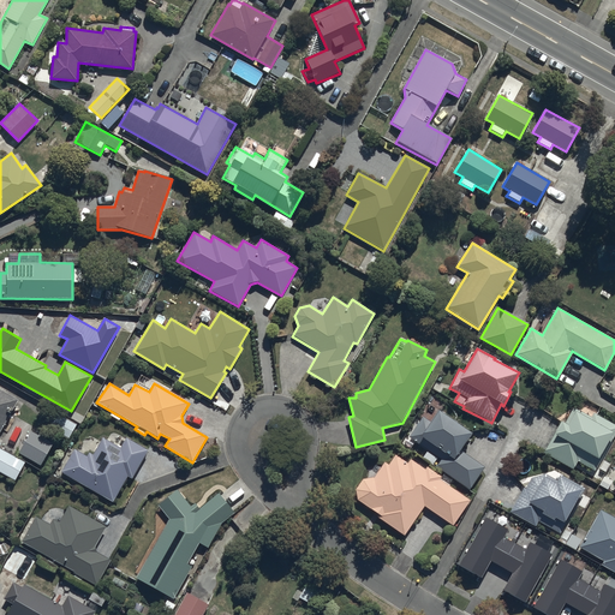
[(0,433),(18,401),(18,400),(0,389),(0,433)]
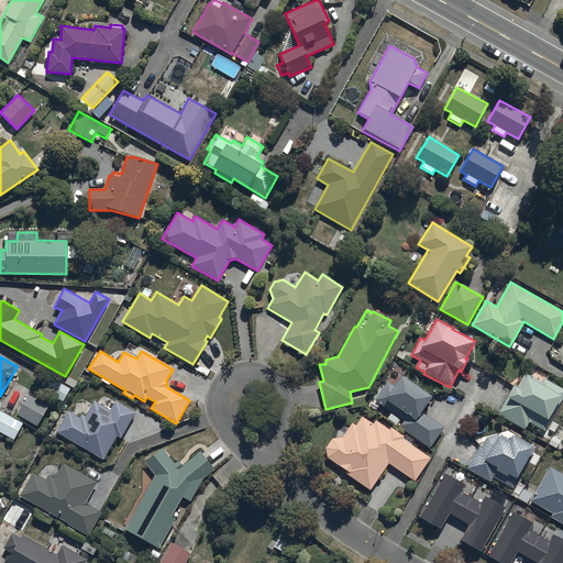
[(421,412),(432,396),(394,371),(373,401),(390,412),(387,419),(396,426),(399,421),(403,423),(399,428),(430,449),(444,428),(421,412)]
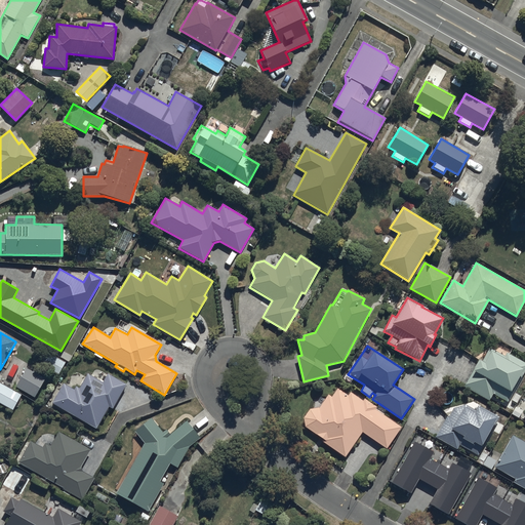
[(520,396),(514,392),(524,370),(524,363),(506,353),(505,356),(488,348),(481,361),(478,359),(462,388),(489,402),(492,395),(507,403),(509,400),(516,403),(520,396)]
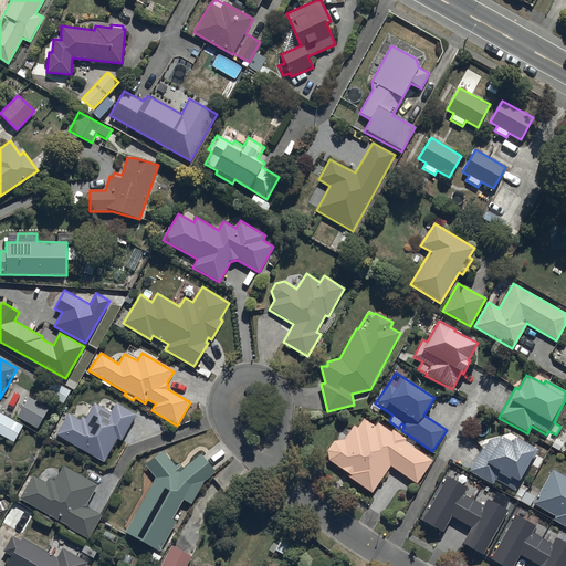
[(28,397),(17,417),(38,428),(49,409),(28,397)]
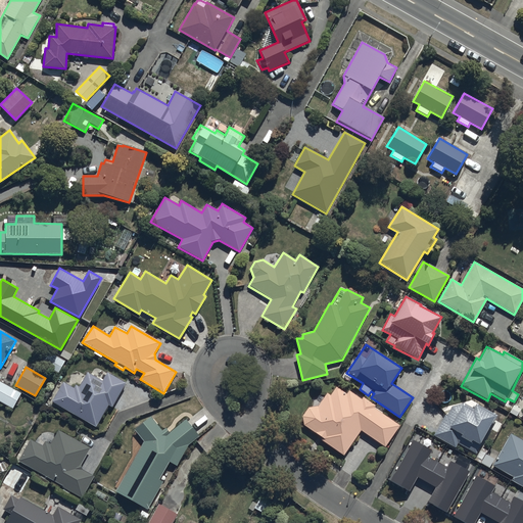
[(63,382),(51,401),(96,427),(108,406),(112,408),(127,383),(107,372),(102,381),(87,372),(79,386),(76,384),(74,388),(63,382)]
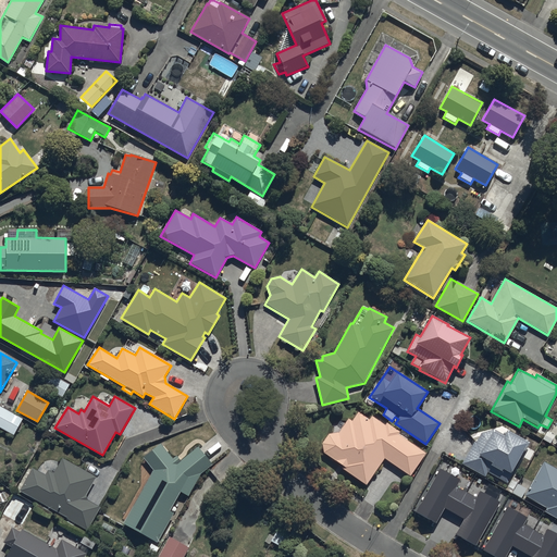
[(0,406),(0,428),(14,435),(23,419),(0,406)]
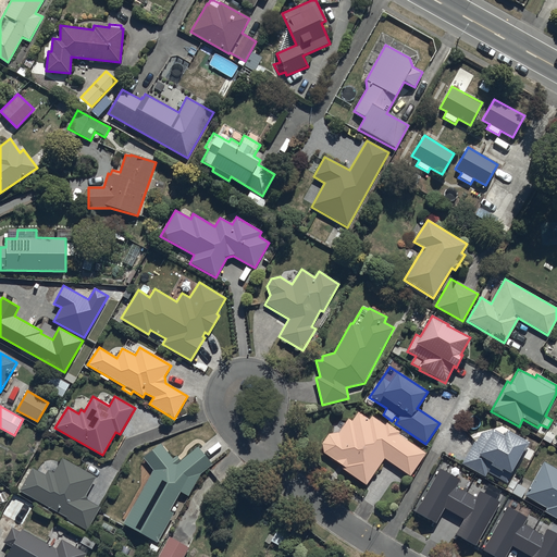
[(367,485),(384,458),(410,477),(425,454),(398,434),(399,433),(386,423),(384,425),(371,417),(369,420),(358,412),(351,421),(348,419),(338,433),(329,434),(322,444),(323,454),(343,466),(341,469),(367,485)]
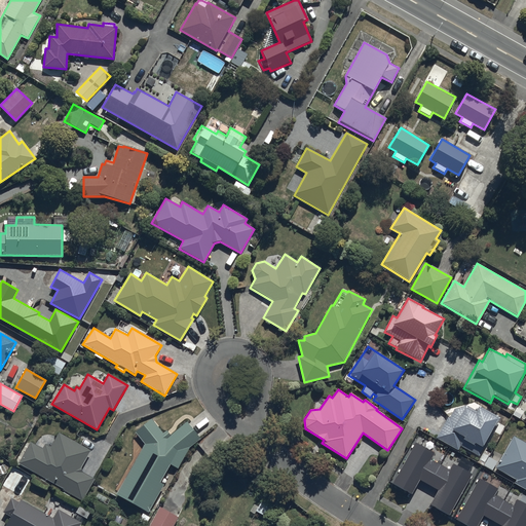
[(483,447),(497,419),(495,418),(497,415),(479,406),(476,411),(466,406),(454,410),(450,418),(448,417),(437,439),(458,450),(460,447),(480,456),(484,448),(483,447)]
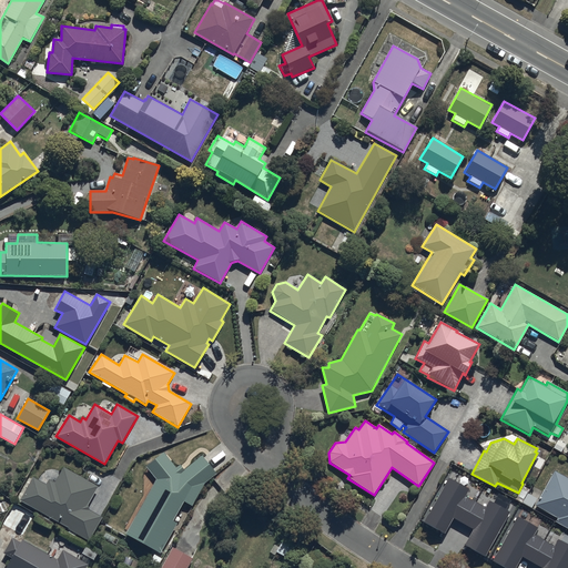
[(156,479),(125,535),(160,554),(178,524),(173,520),(183,501),(192,506),(204,484),(216,474),(202,456),(183,470),(180,465),(175,468),(163,454),(145,466),(156,479)]
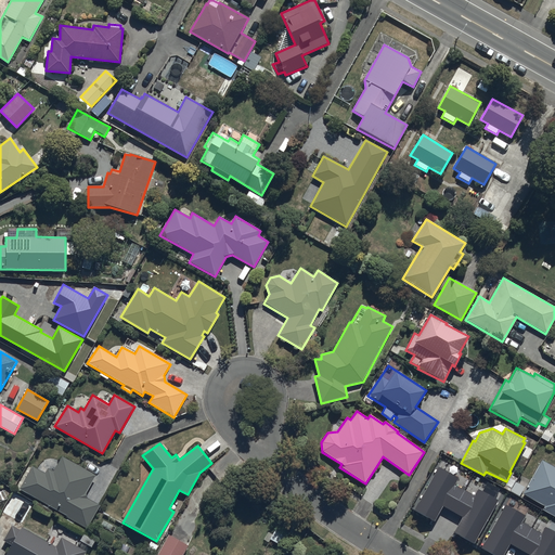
[(31,466),(18,488),(88,528),(100,505),(86,498),(86,492),(95,476),(62,456),(53,472),(48,468),(46,474),(31,466)]
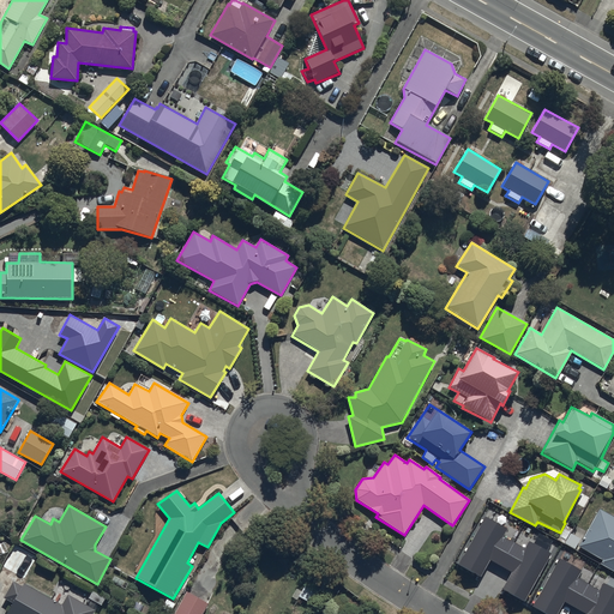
[(613,517),(599,510),(578,546),(582,548),(581,549),(602,561),(600,565),(613,572),(613,517)]
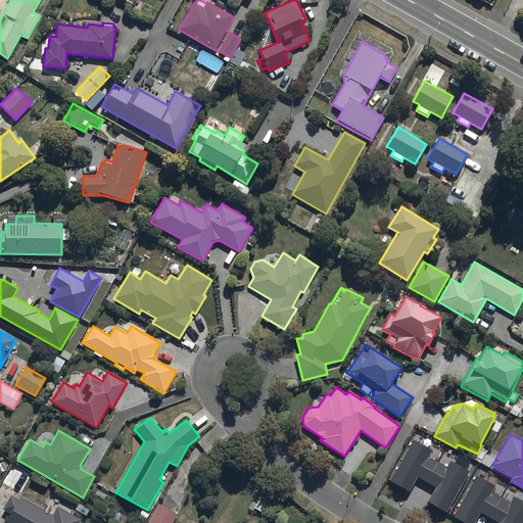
[(432,450),(414,440),(391,480),(410,491),(418,476),(436,487),(428,501),(447,512),(470,471),(450,461),(446,467),(428,457),(432,450)]
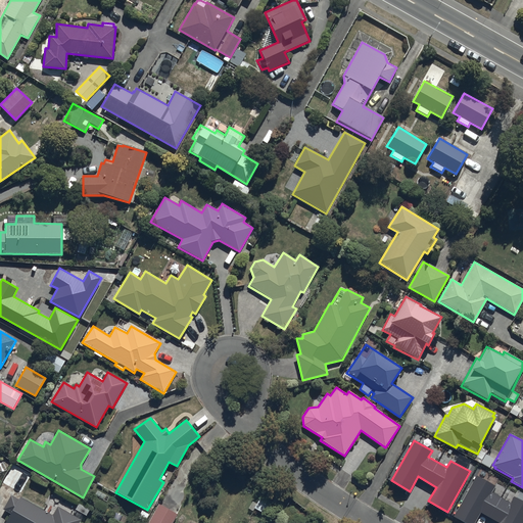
[(495,486),(477,476),(455,516),(466,522),(475,522),(481,512),(501,522),(500,522),(522,522),(522,501),(514,496),(511,503),(492,492),(495,486)]
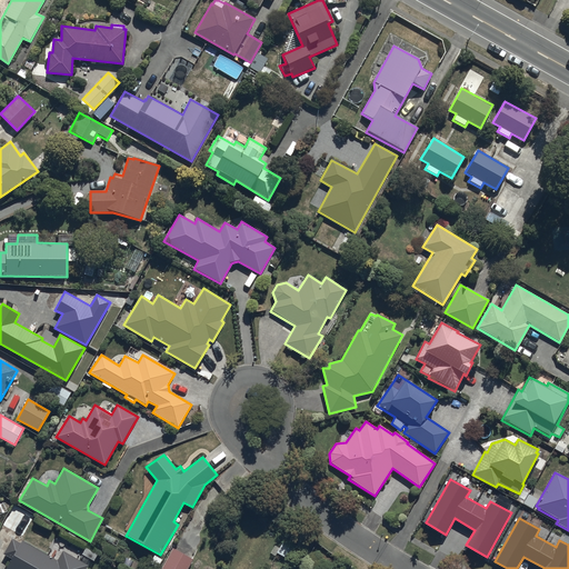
[(21,542),(5,568),(82,568),(83,568),(63,557),(59,563),(21,542)]
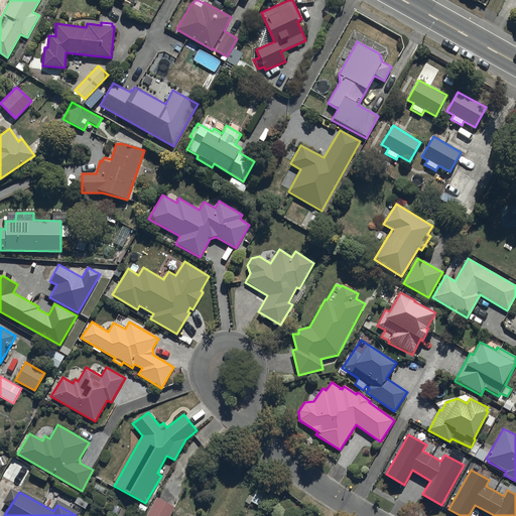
[(269,499),(256,492),(251,501),(264,509),(269,499)]
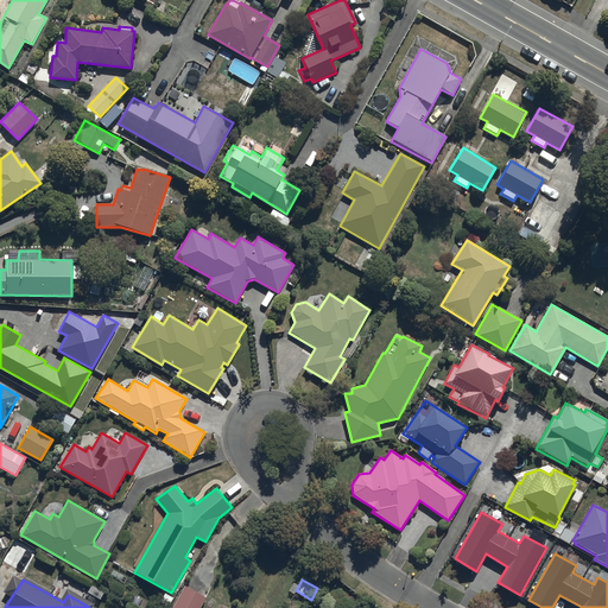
[(200,607),(207,597),(184,586),(172,607),(200,607)]
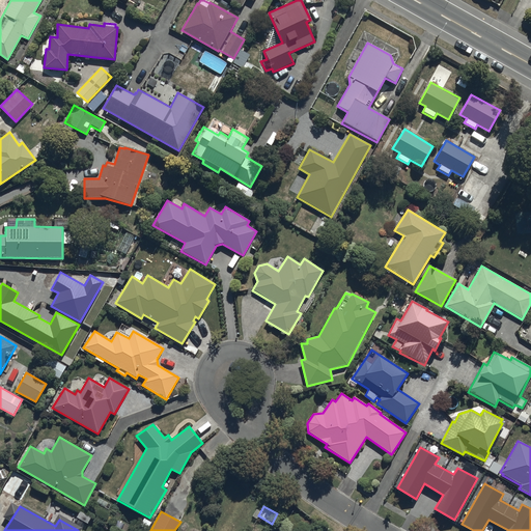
All buildings are outlined.
